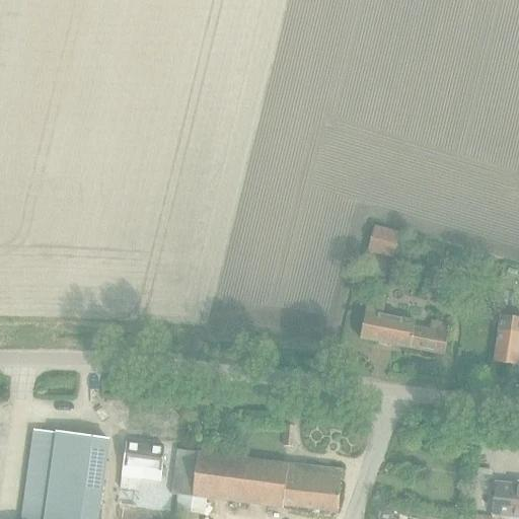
[(367,250),(392,257),(399,233),(374,226),(367,250)]
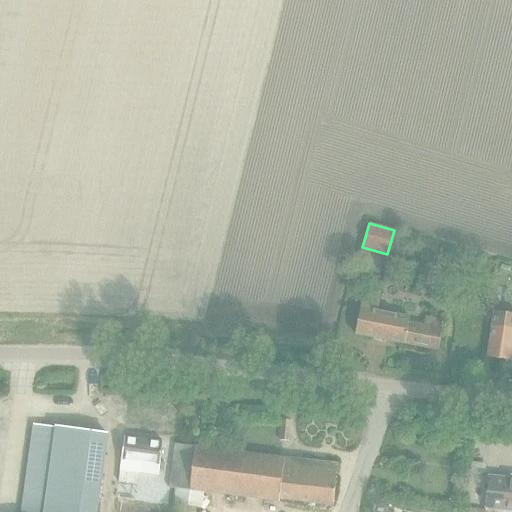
[(438,351),(443,324),(423,320),(421,328),(409,326),(410,319),(376,313),(380,296),(364,293),(356,336),(438,351)]
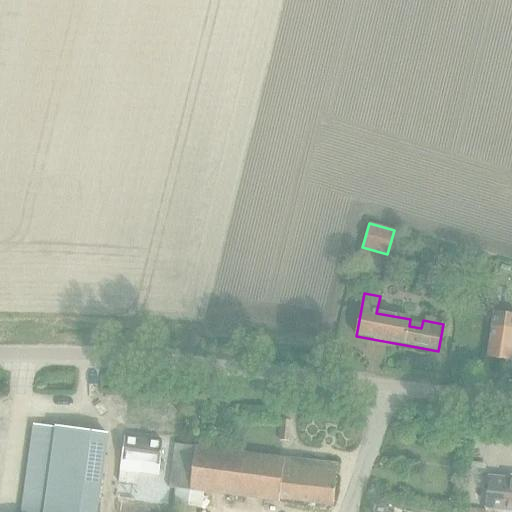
[(511,360),(511,352),(511,314),(495,311),(487,357),(511,360)]
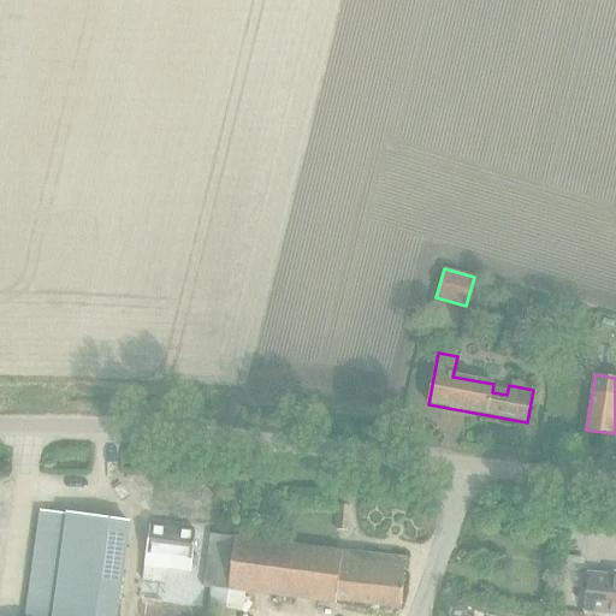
[(113,615),(128,522),(40,510),(25,615),(113,615)]
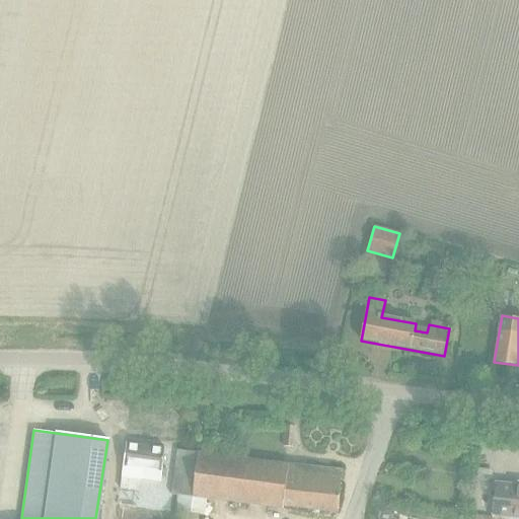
[(159,480),(164,448),(126,443),(119,488),(139,491),(141,477),(159,480)]
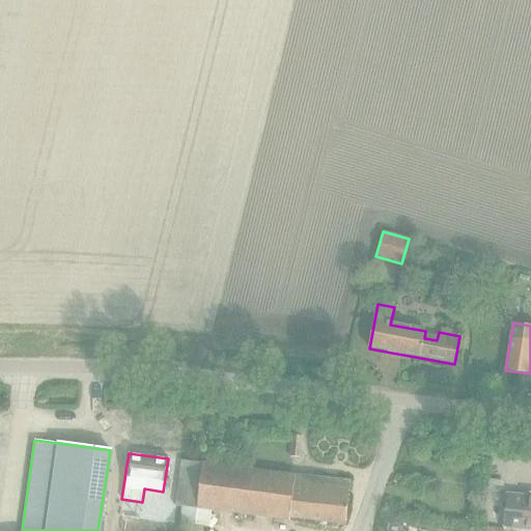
[(346,524),(352,482),(182,462),(176,506),(288,520),(288,516),(346,524)]
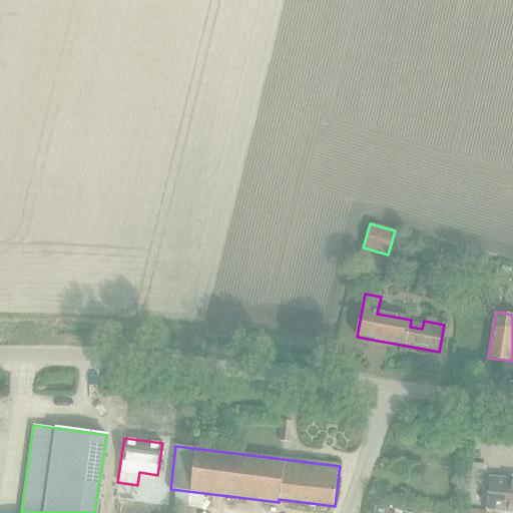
[(483,508),(500,511),(512,512),(512,479),(487,476),(483,508)]
